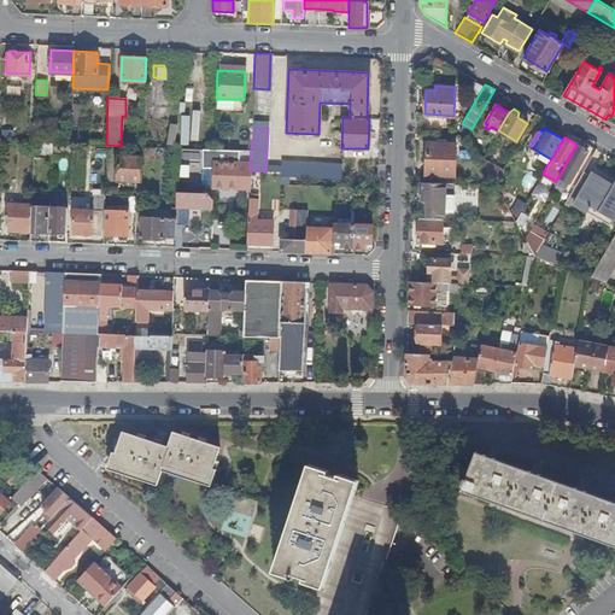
[(52,152),(52,142),(33,142),(33,157),(51,158),(52,152)]
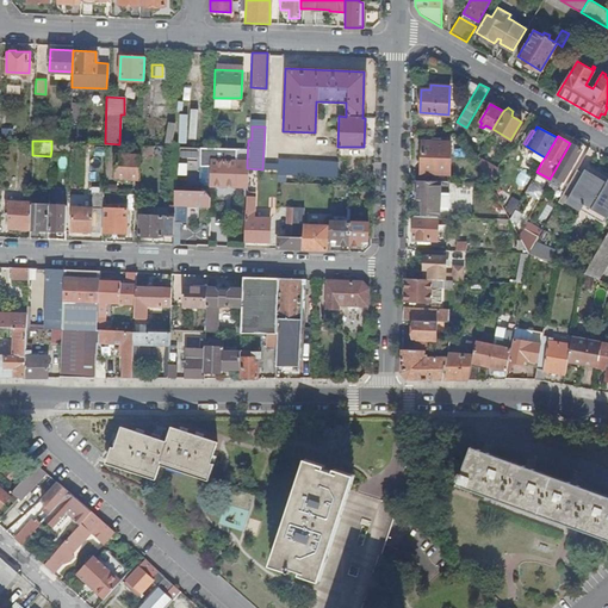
[(51,150),(69,152),(69,142),(51,141),(51,150)]
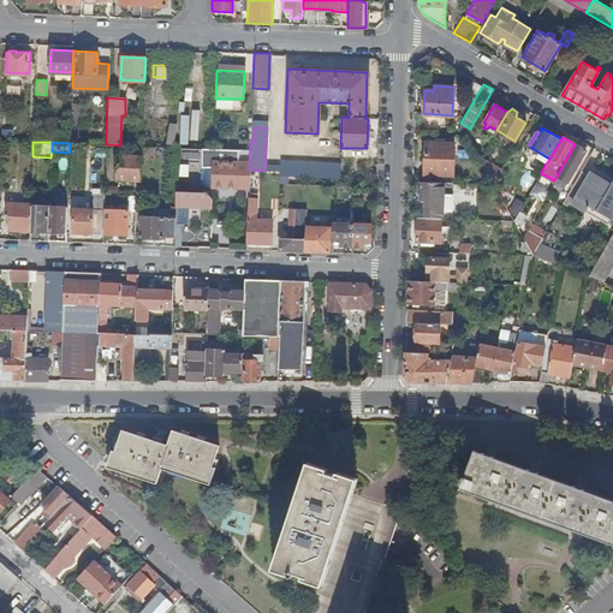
[(426,142),(424,173),(452,174),(453,142),(426,142)]
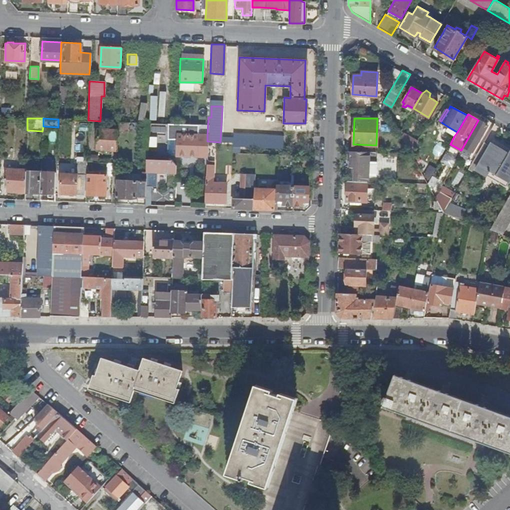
[(487,125),(478,120),(461,150),(460,151),(469,156),(487,125)]
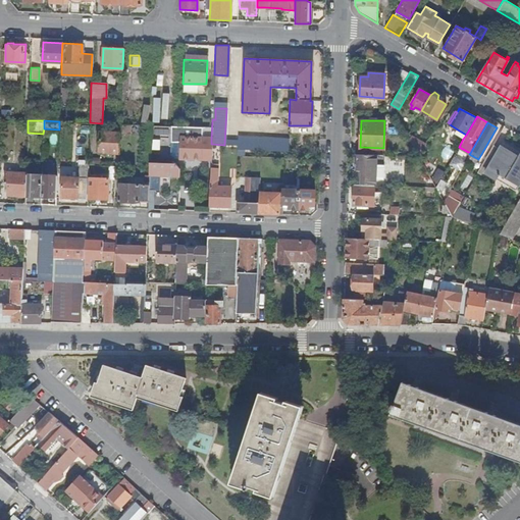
[(130,133),(131,124),(120,123),(119,133),(130,133)]
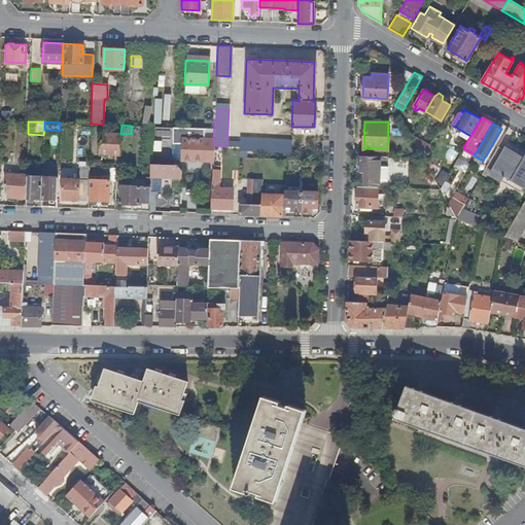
[(183,128),(172,127),(172,143),(181,143),(180,160),(213,161),(213,145),(213,139),(204,138),(205,129),(183,128)]
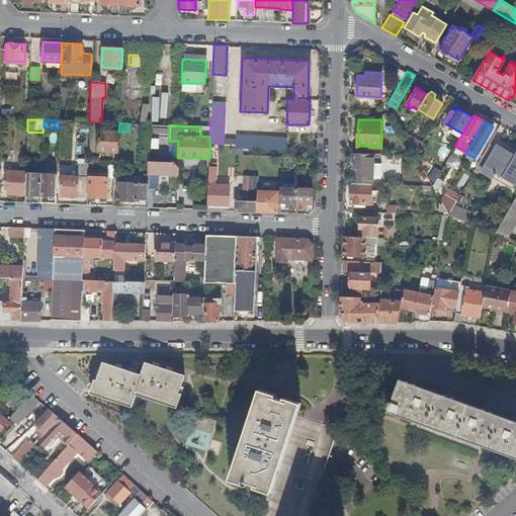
[(450,133),(459,138),(462,134),(452,127),(450,133)]
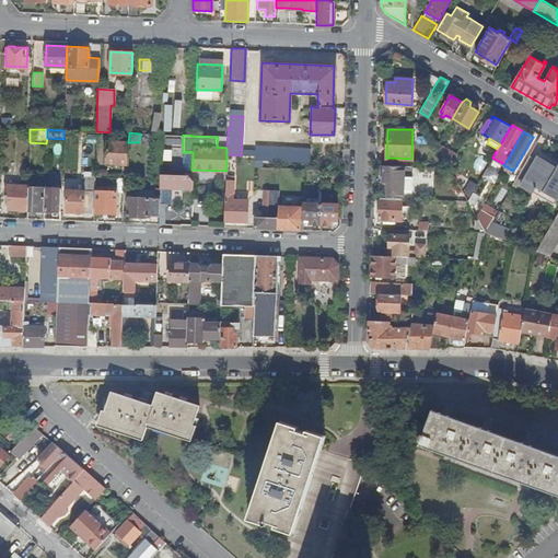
[(105,163),(127,164),(128,142),(106,141),(105,163)]
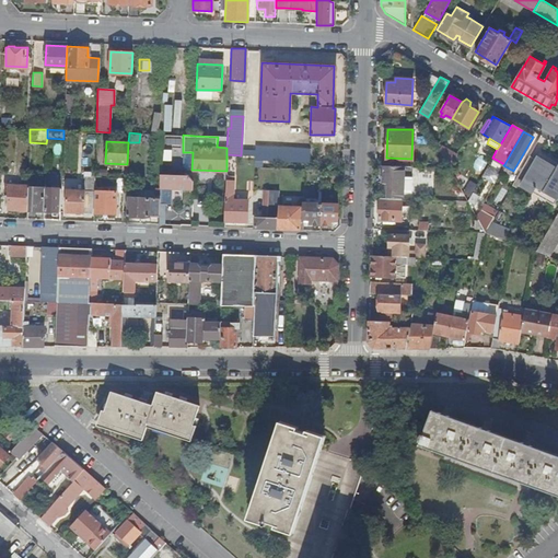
[(255,147),(254,155),(254,161),(309,163),(310,149),(255,147)]
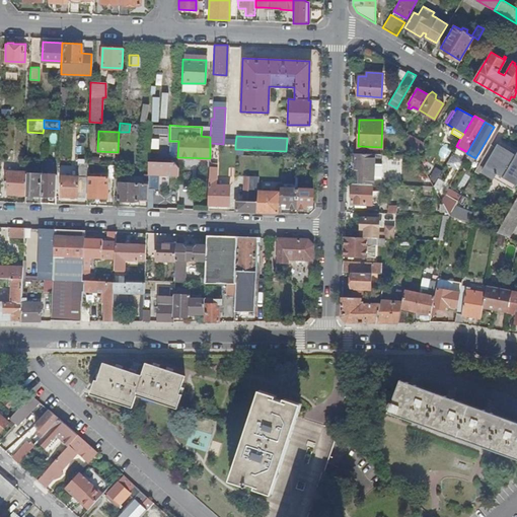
[(408,140),(414,150),(418,143),(409,138),(408,140)]
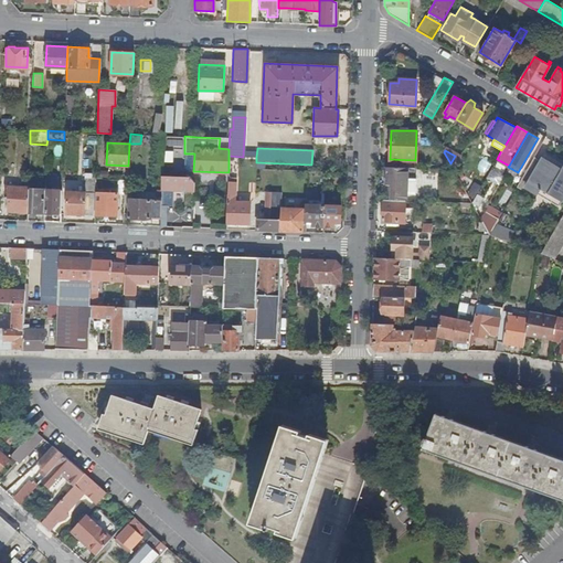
[(484,171),(487,158),(479,156),(476,169),(484,171)]
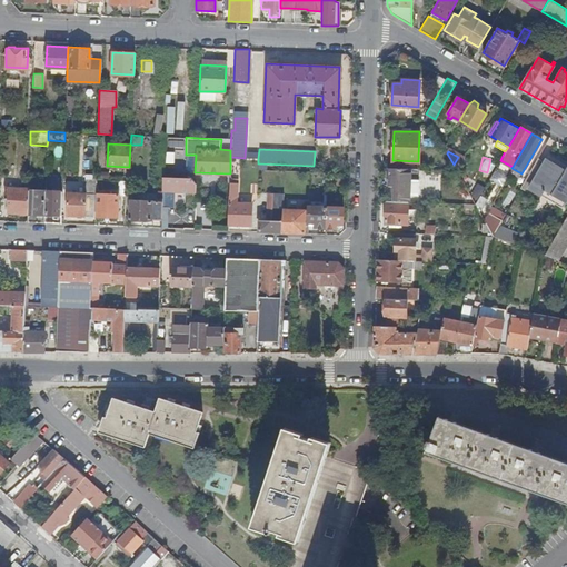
[(531,168),(525,178),(523,183),(529,188),(531,185),(541,190),(543,188),(549,191),(563,170),(546,160),(544,162),(537,158),(531,168)]
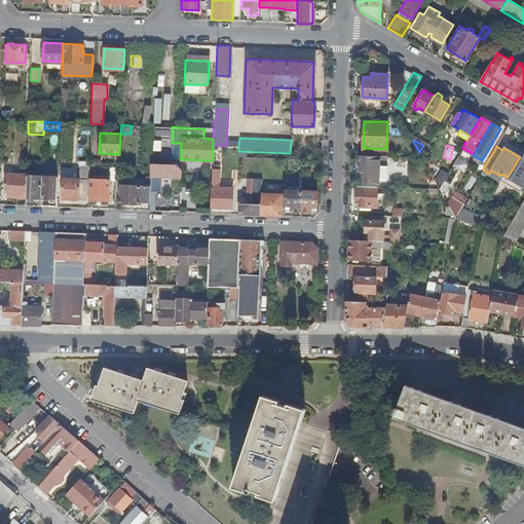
[(451,163),(460,169),(468,156),(458,150),(451,163)]
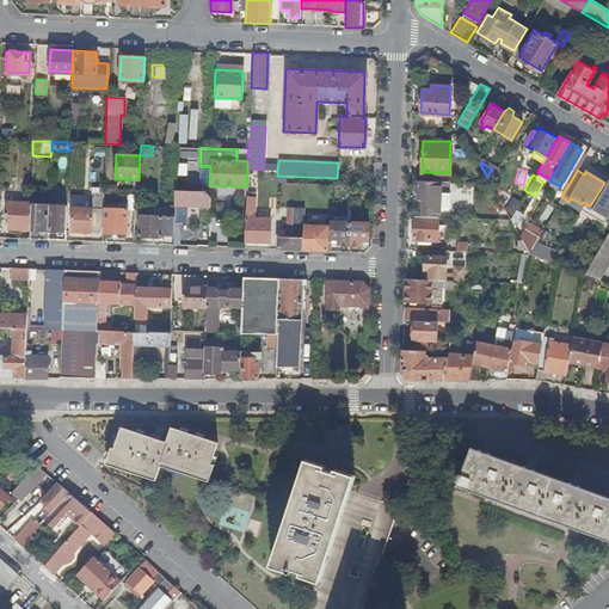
[(423,200),(422,216),(438,216),(440,209),(448,209),(450,182),(417,180),(417,200),(423,200)]
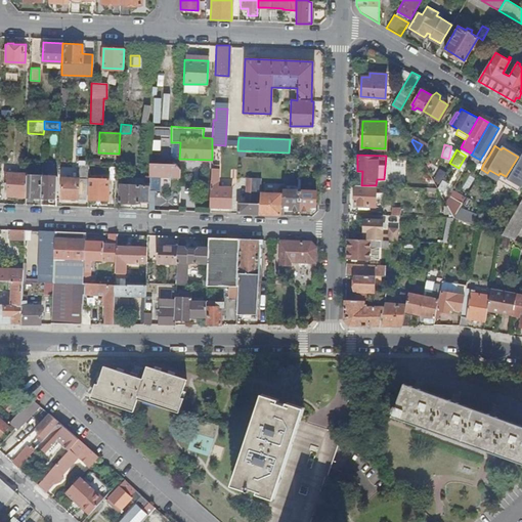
[(521,155),(520,158),(518,157),(506,176),(521,185),(521,183),(521,155)]
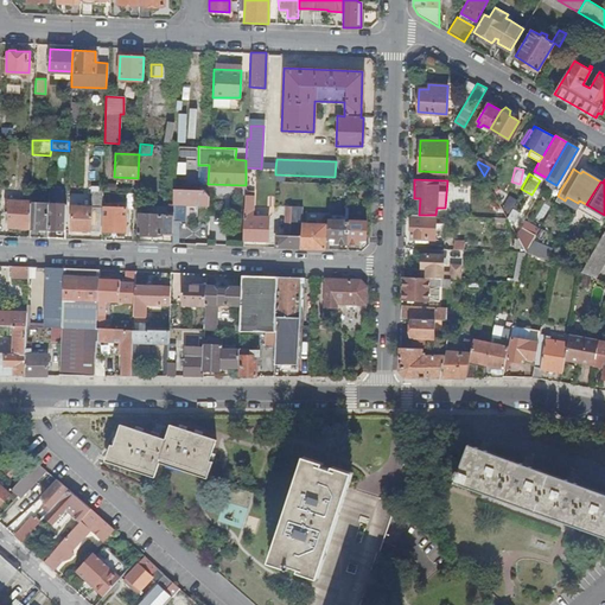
[(203,189),(173,188),(173,202),(209,204),(209,196),(203,189)]
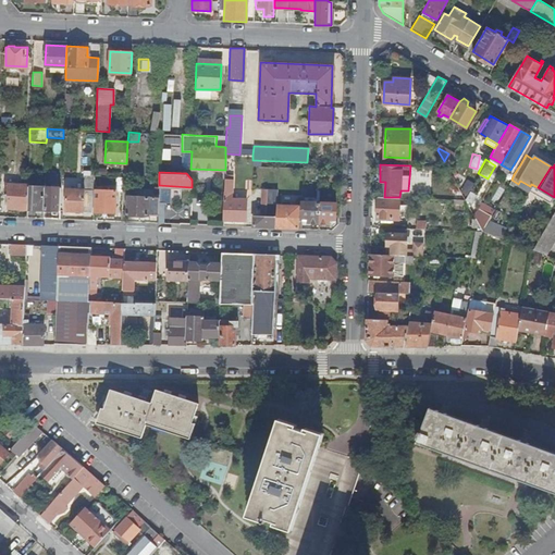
[(94,175),(94,174),(84,174),(84,188),(66,188),(65,210),(93,211),(94,189),(94,175)]
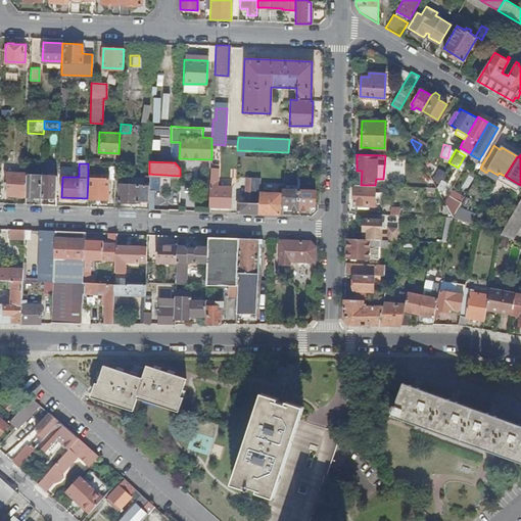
[(217,164),(210,163),(210,181),(209,205),(230,206),(231,187),(216,186),(217,164)]
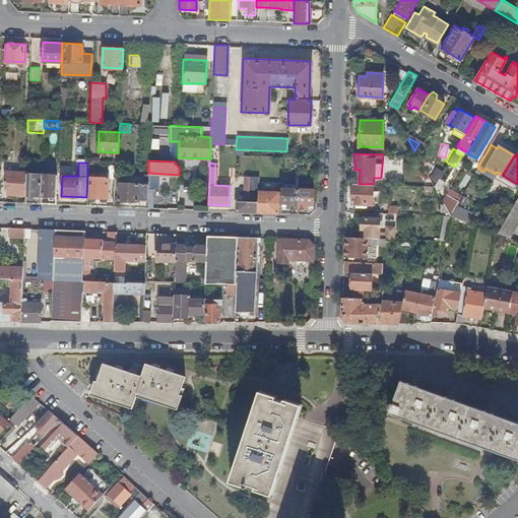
[(435,180),(441,170),(434,166),(428,177),(435,180)]
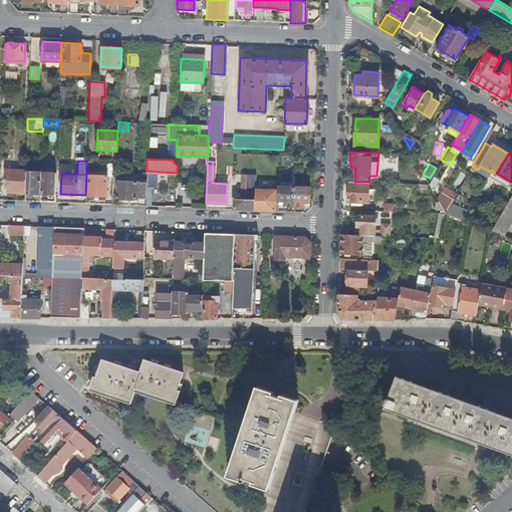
[(7,191),(25,192),(25,171),(25,170),(5,169),(5,180),(7,180),(7,191)]
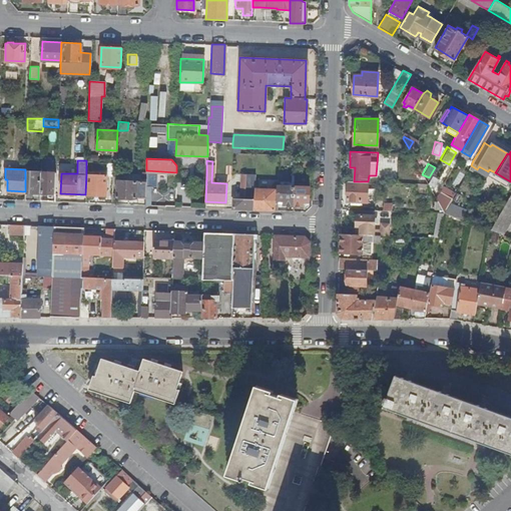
[(419,168),(414,171),(419,180),(424,178),(419,168)]
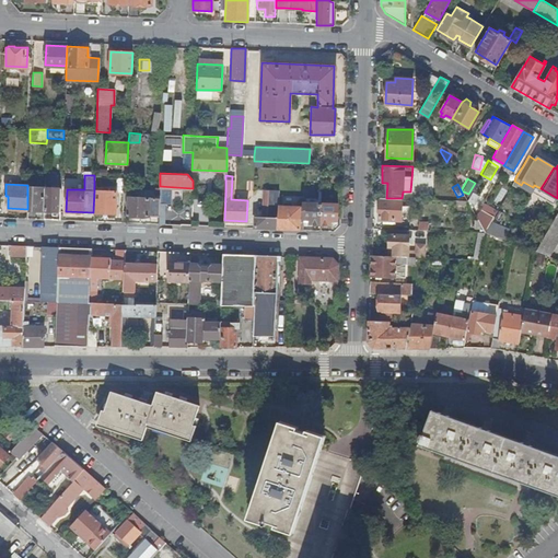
[(27,209),(44,210),(45,187),(27,186),(27,209)]
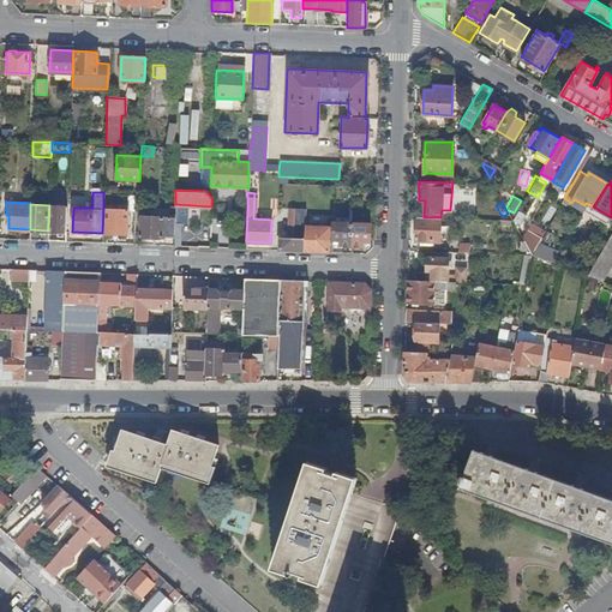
[(48,231),(66,231),(67,205),(49,205),(48,231)]
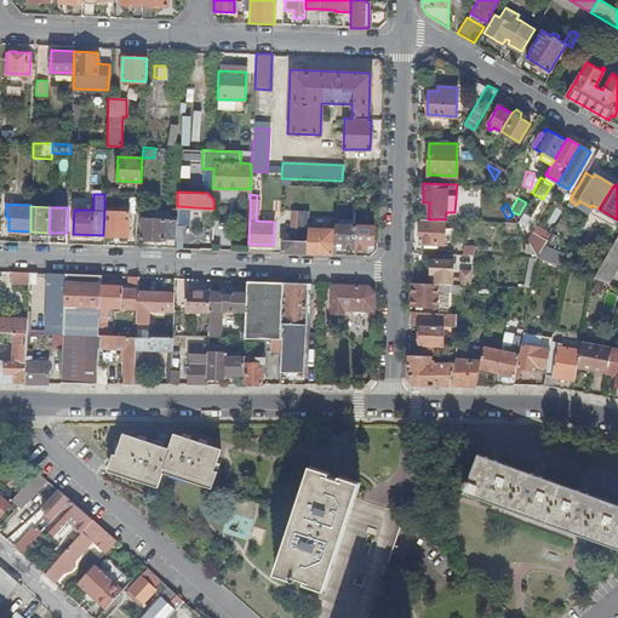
[(281,240),(281,252),(307,253),(307,225),(308,211),(292,210),(292,240),(281,240)]
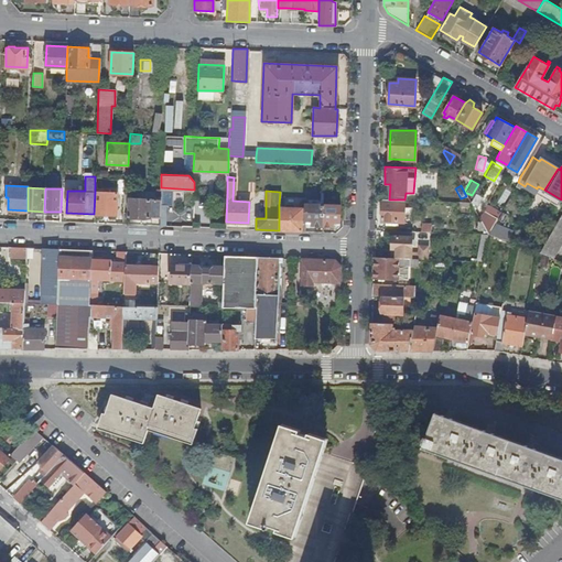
[(117,193),(95,192),(94,214),(116,215),(117,193)]
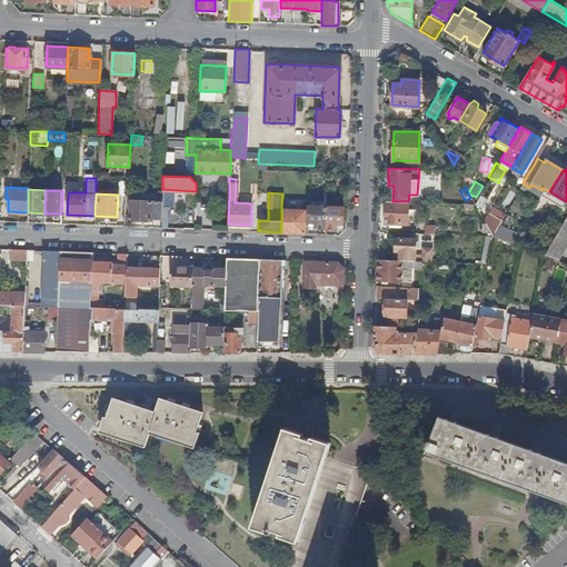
[(473,201),(480,207),(486,198),(478,194),(473,201)]
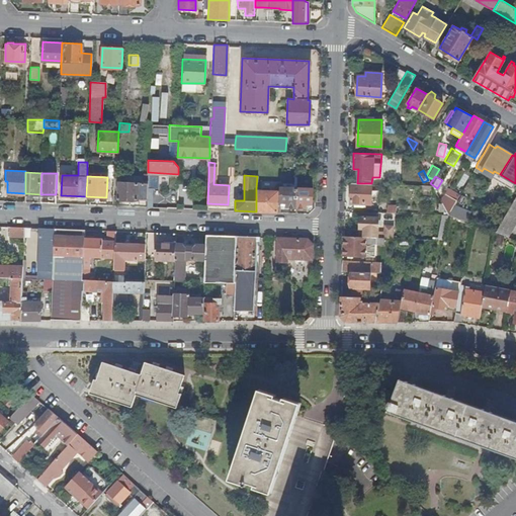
[(186,181),(177,181),(176,201),(185,202),(186,181)]
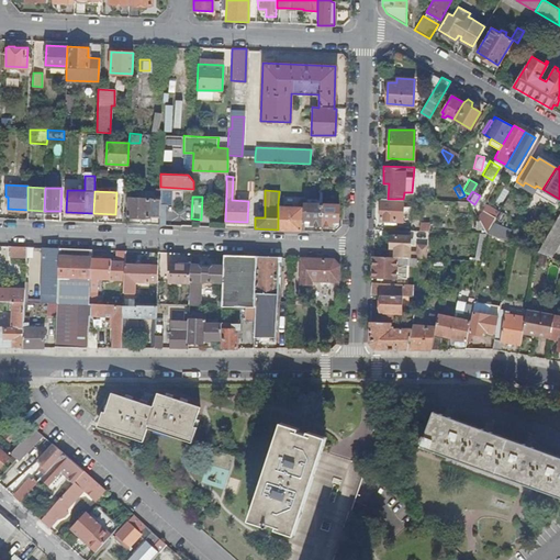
[(159,216),(159,211),(159,199),(126,198),(126,215),(159,216)]
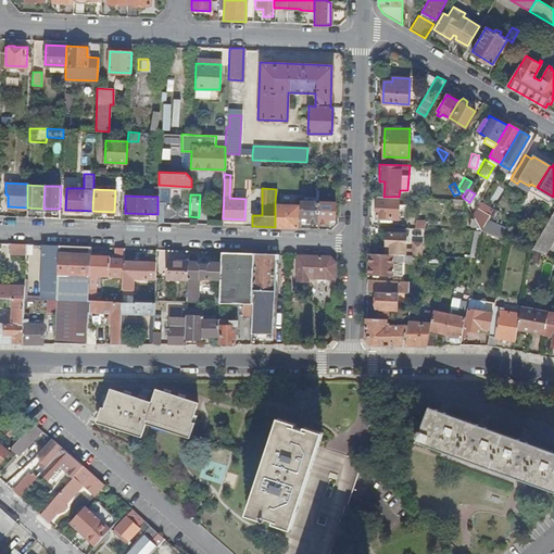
[(398,218),(399,197),(383,197),(377,196),(376,218),(398,218)]
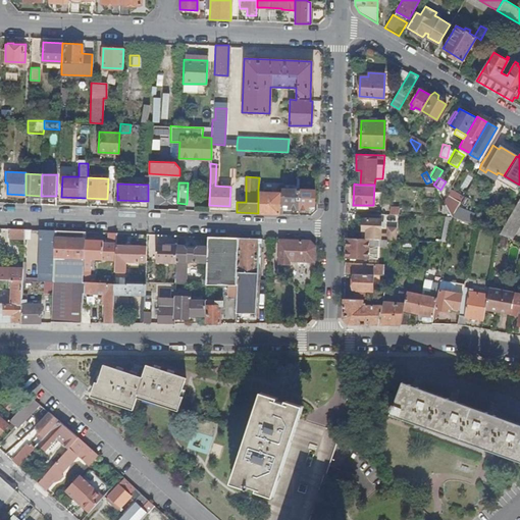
[(282,189),(282,193),(282,204),(289,204),(289,208),(298,208),(299,189),(282,189)]
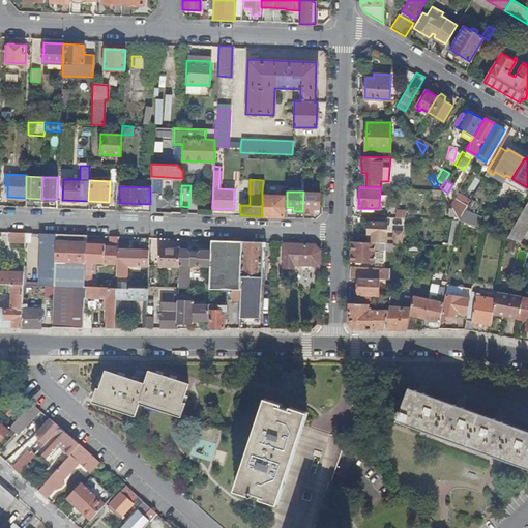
[(319,193),(303,192),(302,211),(313,211),(313,208),(319,208),(319,193)]
